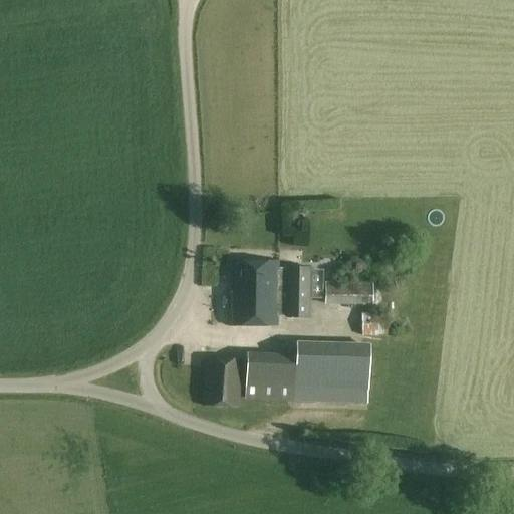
[(231,262),(230,327),(277,327),(277,318),(277,270),(277,263),(231,262)]
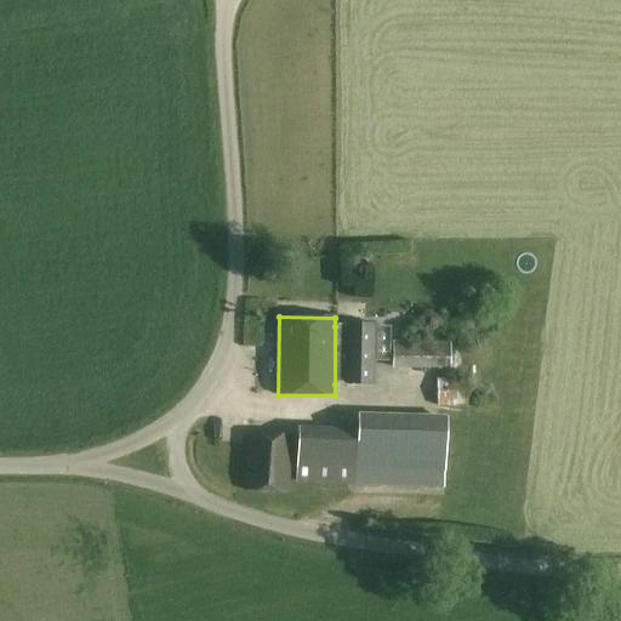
[(372,385),(372,325),(347,326),(335,326),(335,385),(372,385)]
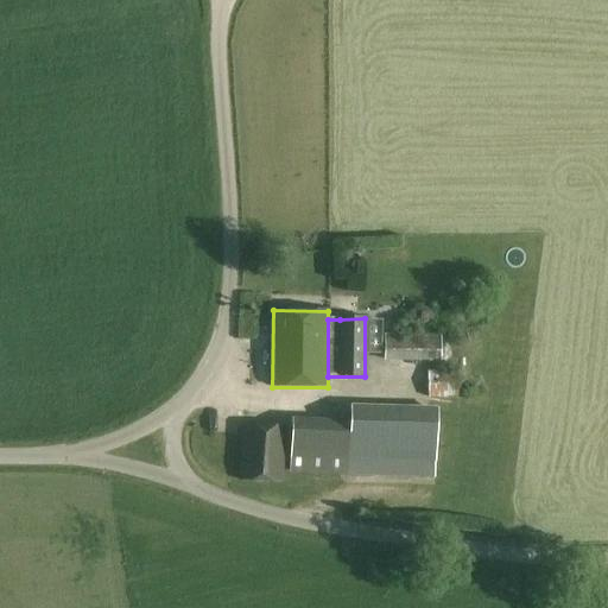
[(385,335),(384,362),(441,362),(443,335),(385,335)]
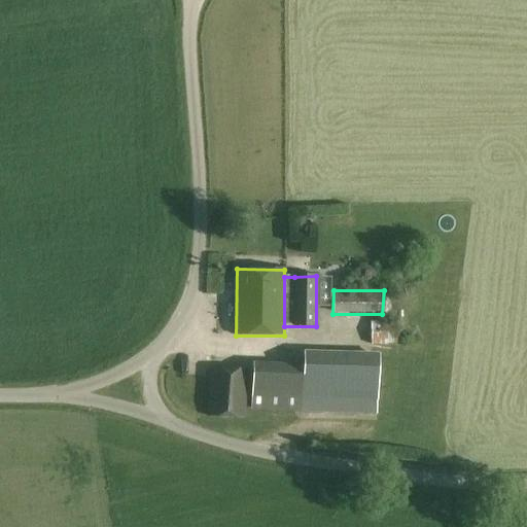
[(396,322),(372,322),(372,345),(396,345),(396,330),(396,322)]
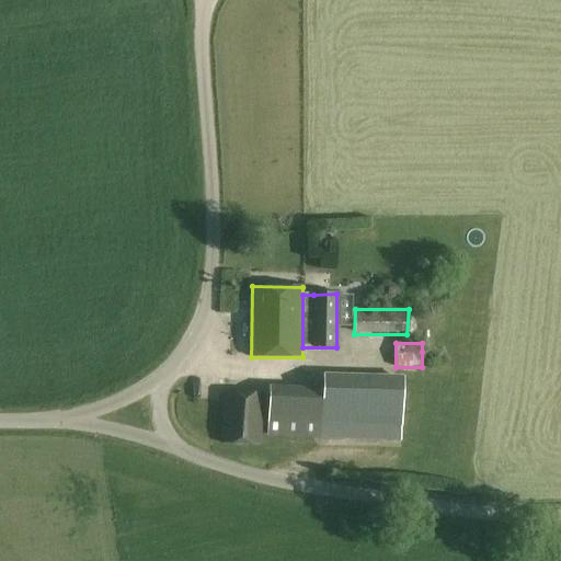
[(401,438),(402,397),(402,375),(323,374),(323,387),(268,386),(267,435),(401,438)]
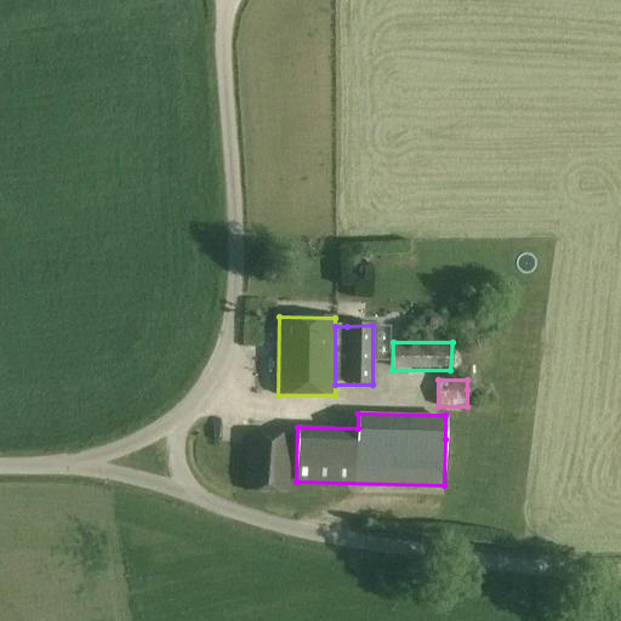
[(246,436),(244,491),(291,493),(292,436),(246,436)]
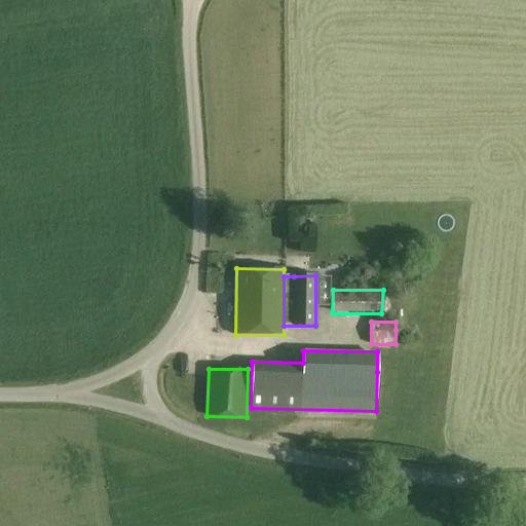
All buildings are outlined.
